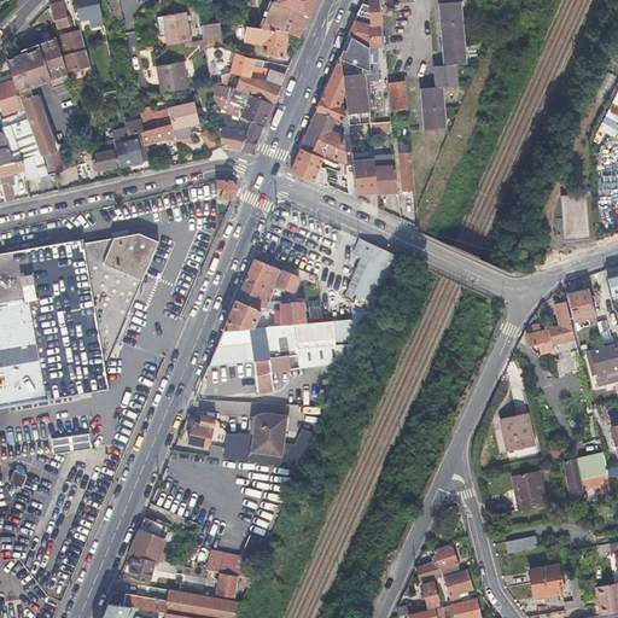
[(74,0),(80,22),(100,17),(97,0),(74,0)]
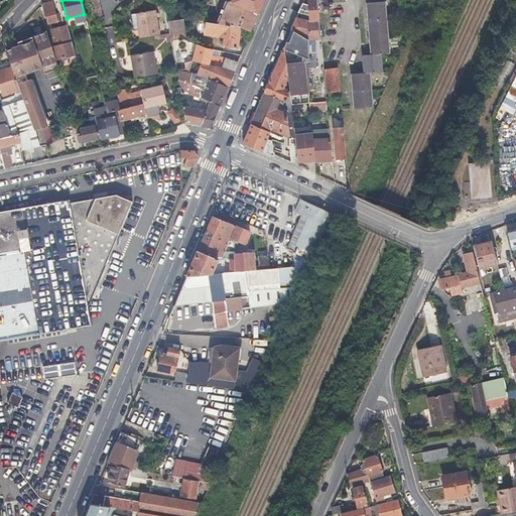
[(185,0),(163,0),(169,34),(181,32),(178,12),(185,11),(185,9),(187,8),(185,0)]
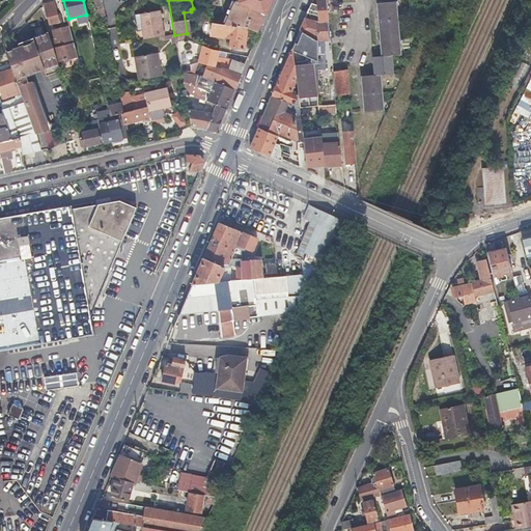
[(247,29),(257,33),(264,14),(234,0),(233,0),(207,0),(211,18),(247,29)]
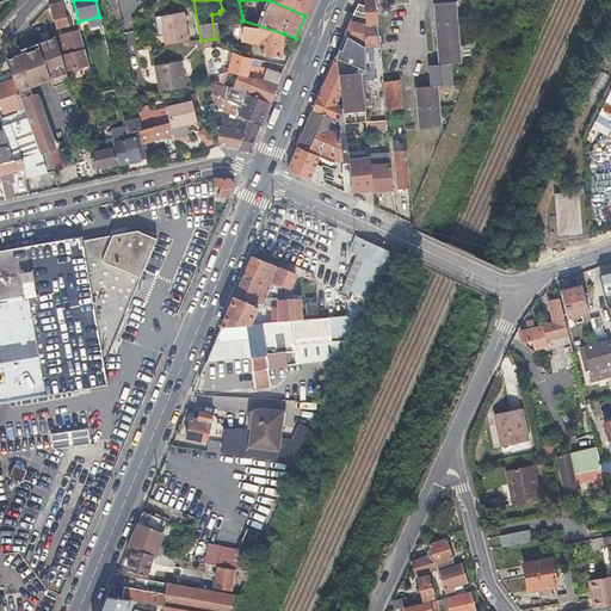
[(269,0),(270,0),(304,16),(310,0),(269,0)]
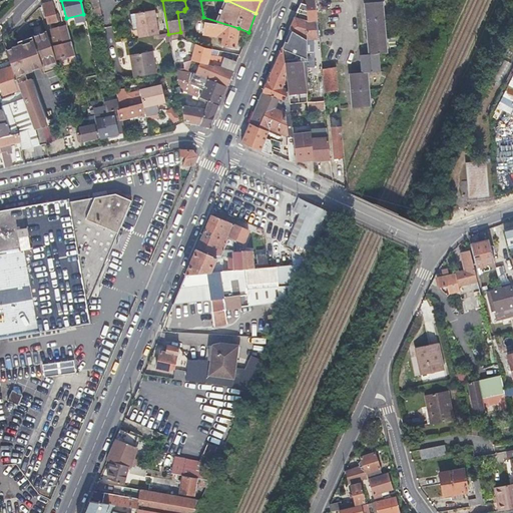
[(307,37),(307,52),(307,63),(314,63),(313,53),(315,52),(315,49),(312,49),(311,38),(315,37),(315,32),(311,32),(310,28),(317,27),(314,0),(302,0),(298,12),(308,17),(309,24),(304,22),(305,19),(301,17),(300,20),(295,18),(293,24),(290,30),(307,37)]
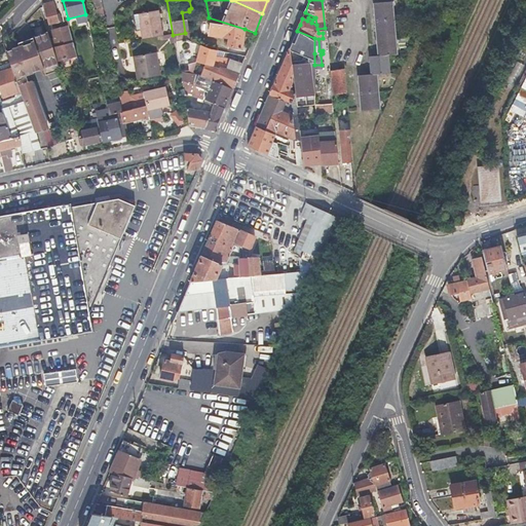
[(359,73),(361,91),(362,109),(379,107),(377,72),(388,71),(387,53),(396,52),(391,0),(374,2),(378,54),(370,54),(371,72),(359,73)]
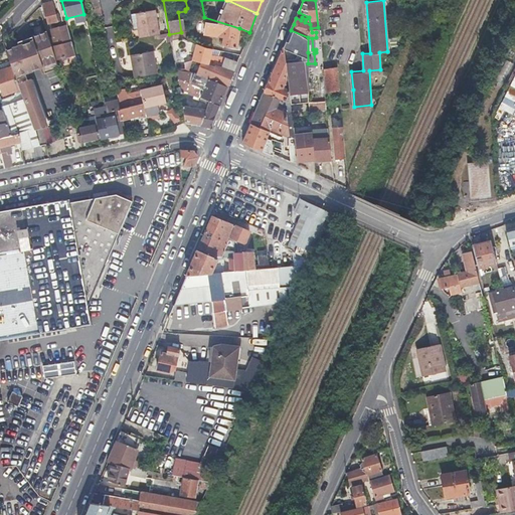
[(46,25),(56,22),(52,8),(54,8),(53,2),(41,5),(46,25)]
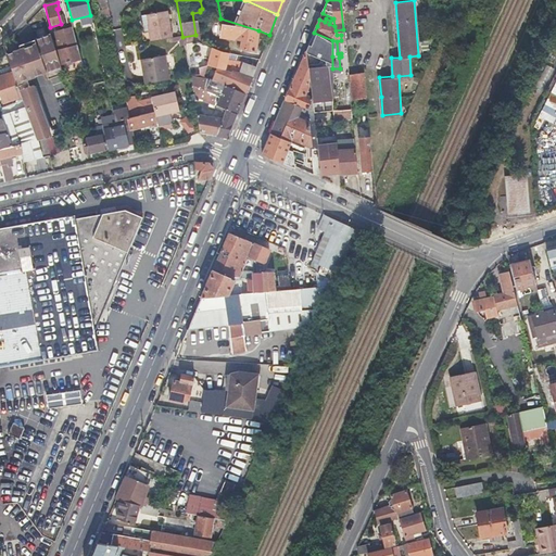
[(105,16),(106,20),(106,23),(110,23),(108,10),(101,11),(102,17),(105,16)]
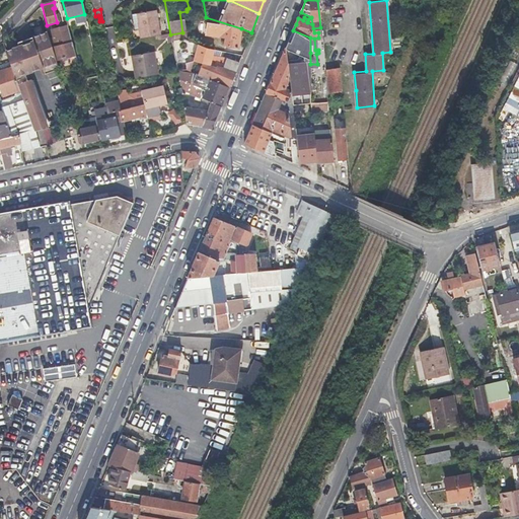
[(160,35),(157,23),(155,11),(138,14),(140,28),(142,40),(160,35)]
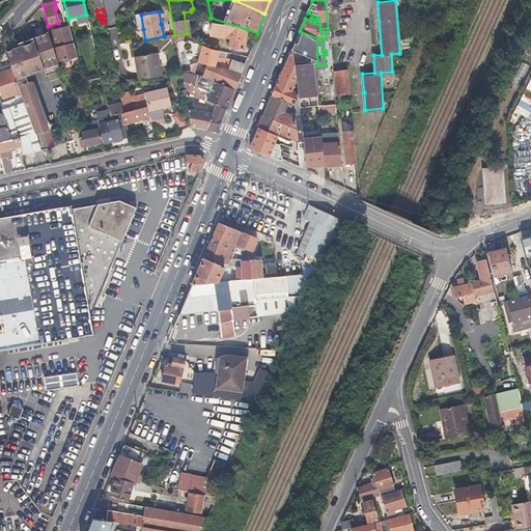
[(247,29),(211,18),(212,31),(232,37),(230,45),(233,46),(233,47),(243,50),(247,29)]
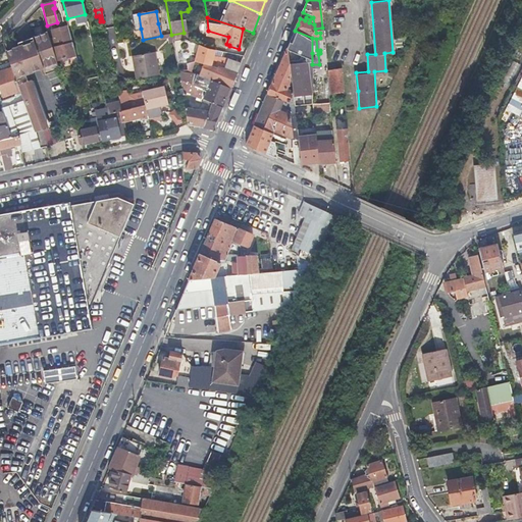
[(48,40),(54,61),(74,56),(66,27),(50,31),(52,39),(48,40)]
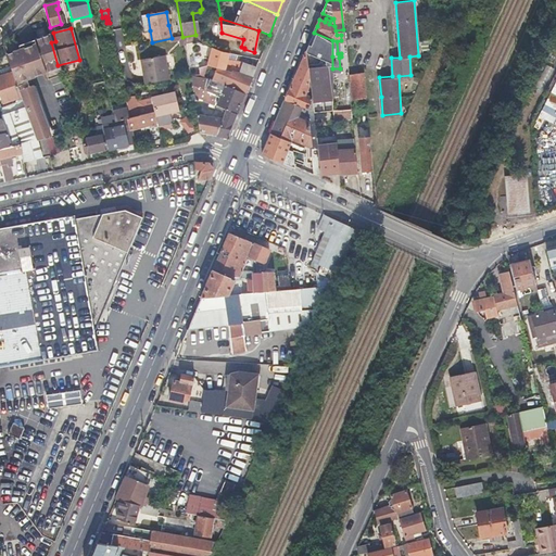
[(328,55),(332,57),(332,40),(314,33),(306,51),(311,89),(314,113),(333,111),(333,108),(333,104),(332,71),(318,72),(317,58),(326,61),(328,55)]
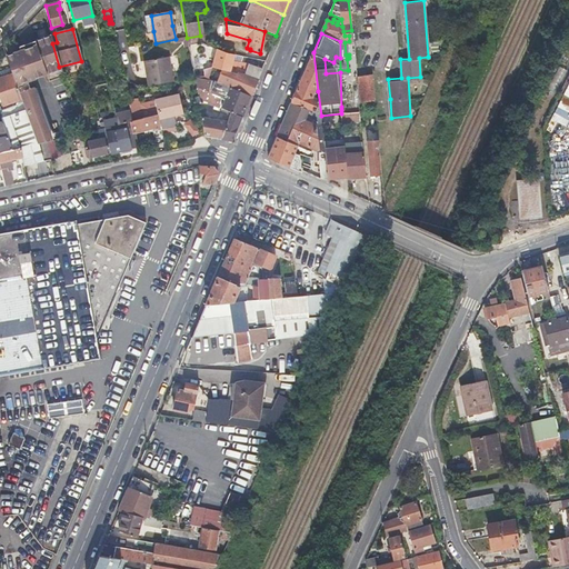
[(199,50),(197,36),(187,38),(189,51),(199,50)]
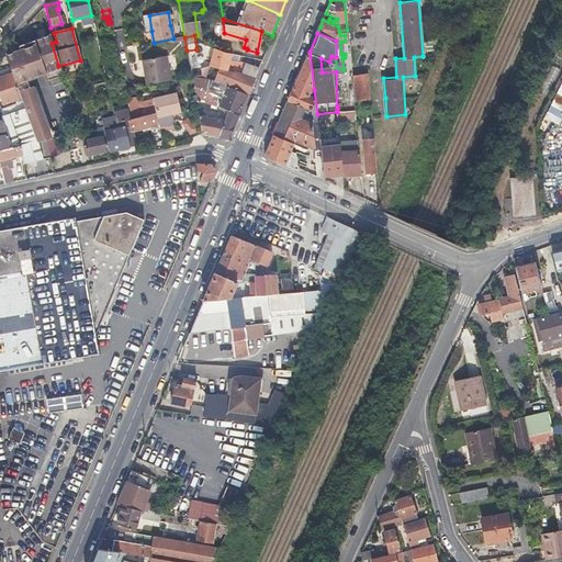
[(13,82),(17,91),(33,142),(45,138),(30,88),(27,79),(44,75),(45,77),(60,72),(58,66),(52,43),(51,36),(19,46),(20,51),(11,54),(11,56),(6,58),(13,82)]
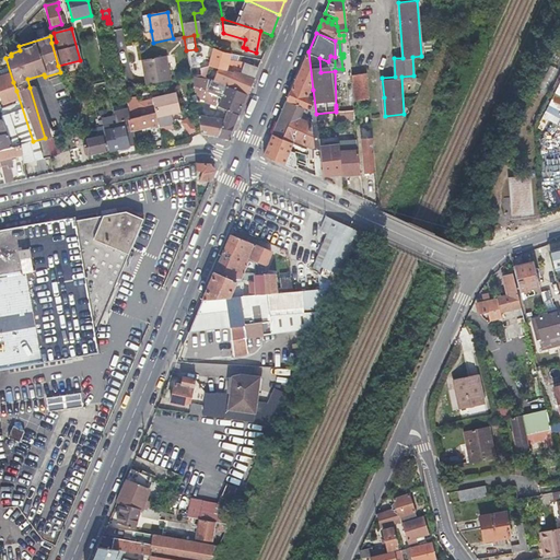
[(242,74),(246,63),(238,60),(230,58),(232,51),(226,49),(217,45),(211,44),(208,61),(221,67),(232,71),(242,74)]
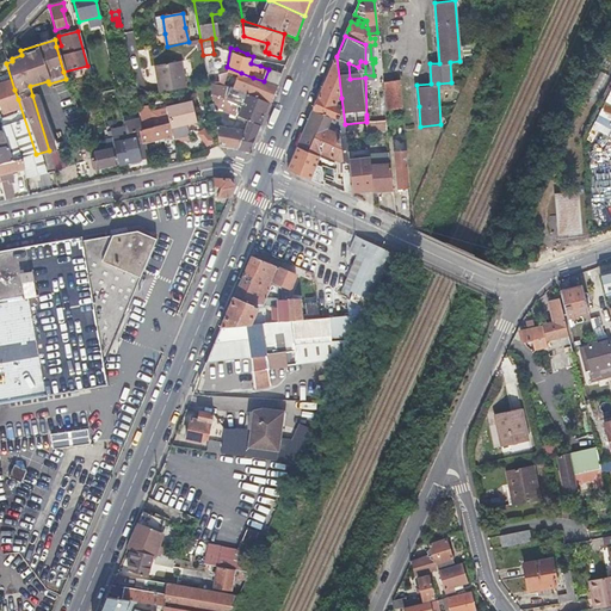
[(340,103),(341,98),(337,56),(325,85),(319,98),(314,111),(338,122),(341,112),(340,103)]
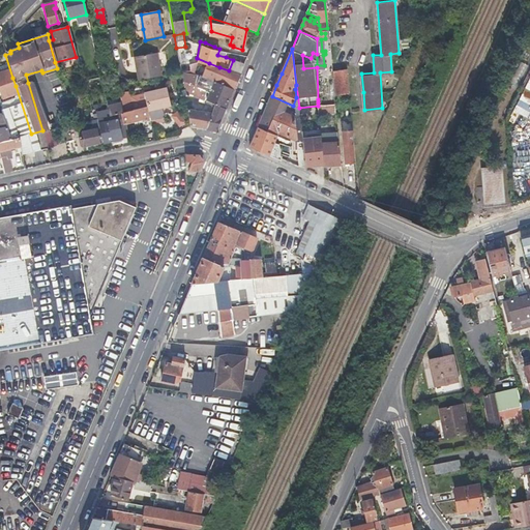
[(160,77),(158,65),(156,54),(134,58),(138,82),(160,77)]
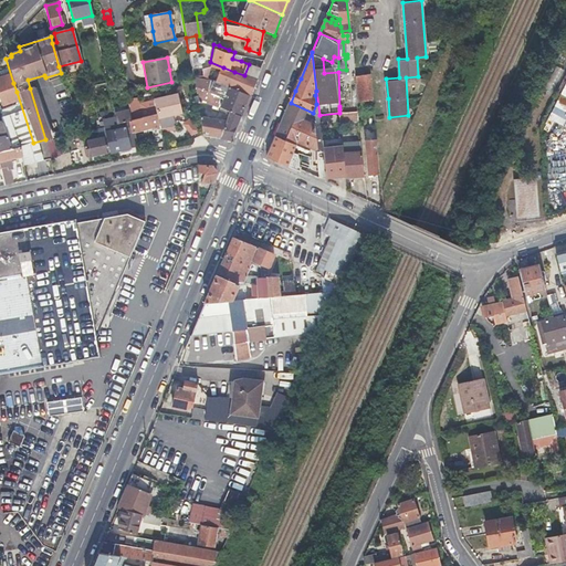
[(221,81),(250,94),(261,69),(249,64),(244,75),(234,72),(232,77),(223,74),(221,81)]
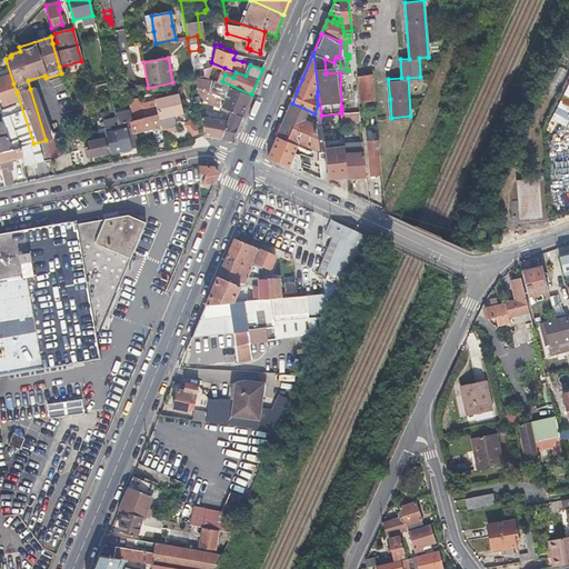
[(118,73),(117,77),(116,80),(118,93),(126,91),(121,72),(118,73)]
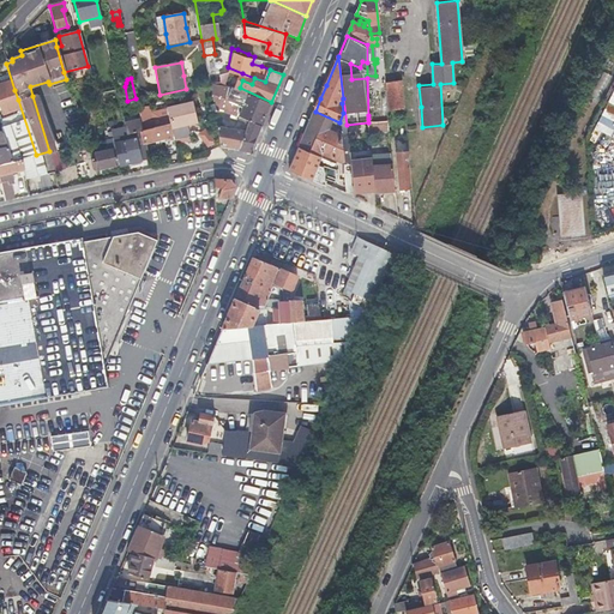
[(248,122),(262,127),(271,102),(240,88),(218,78),(209,78),(214,110),(239,118),(238,119),(248,122)]
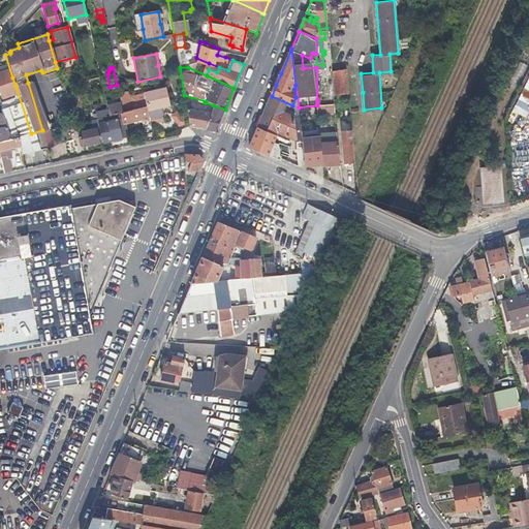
[(0,93),(1,99),(18,94),(16,86),(12,78),(10,70),(0,72),(0,93)]
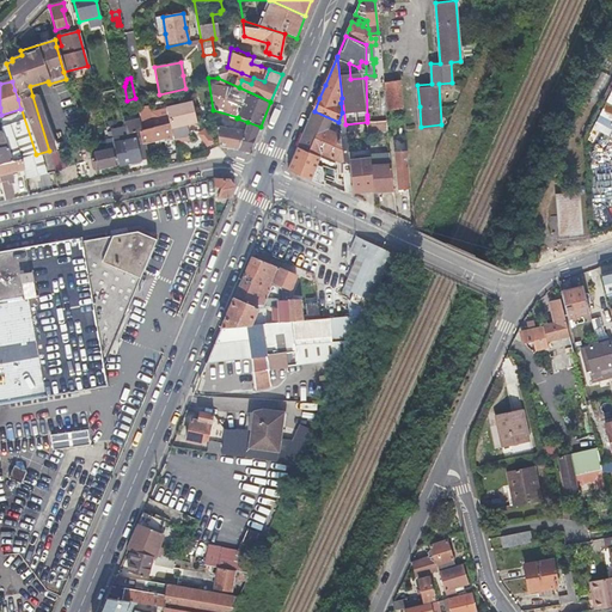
[(401,81),(383,81),(384,111),(401,110),(401,81)]
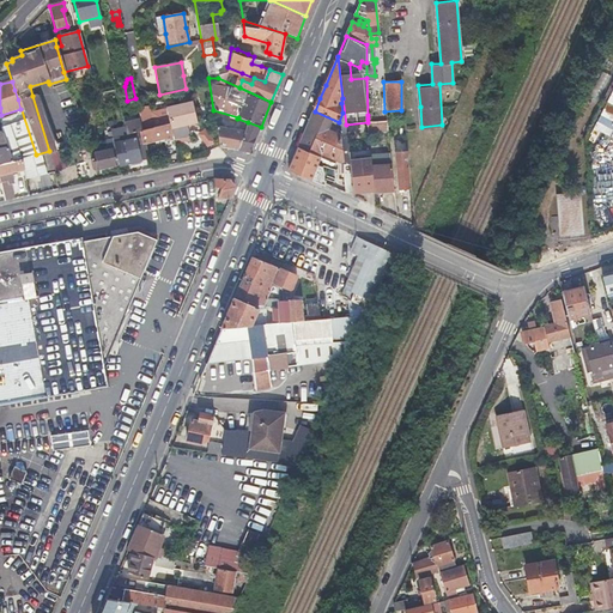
[(32,96),(49,151),(52,150),(36,96),(32,96)]
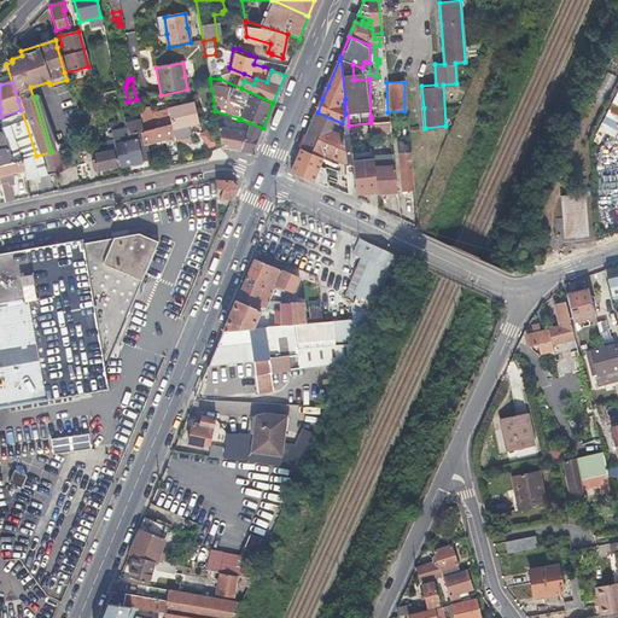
[(167,109),(170,124),(172,130),(174,141),(191,138),(190,133),(199,130),(194,104),(167,109)]
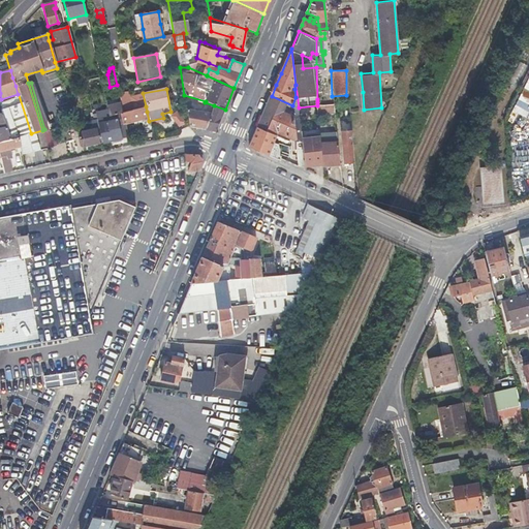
[(528,113),(528,111),(528,91),(523,89),(515,106),(528,113)]
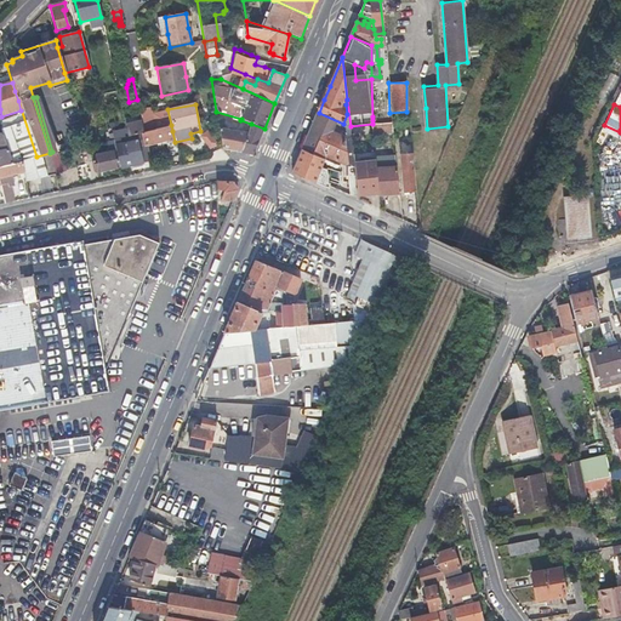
[(351,126),(343,124),(319,113),(303,151),(324,158),(346,167),(348,164),(355,163),(354,153),(351,126)]
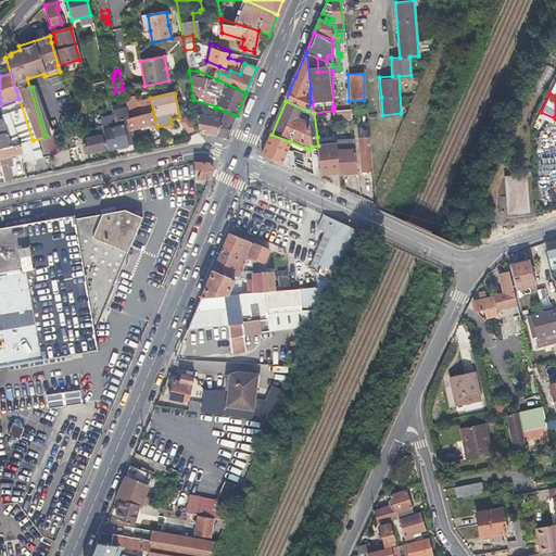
[(125,103),(123,103),(122,104),(123,109),(116,111),(115,106),(111,108),(114,122),(128,118),(125,103)]
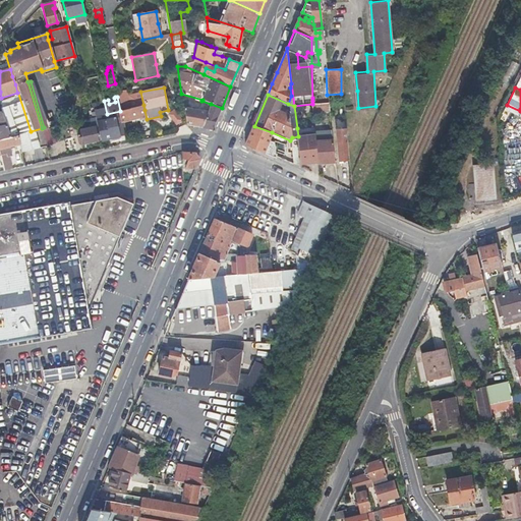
[(36,150),(45,148),(40,131),(31,133),(20,102),(11,105),(10,100),(0,103),(0,110),(0,112),(8,137),(16,135),(18,145),(19,153),(36,150)]
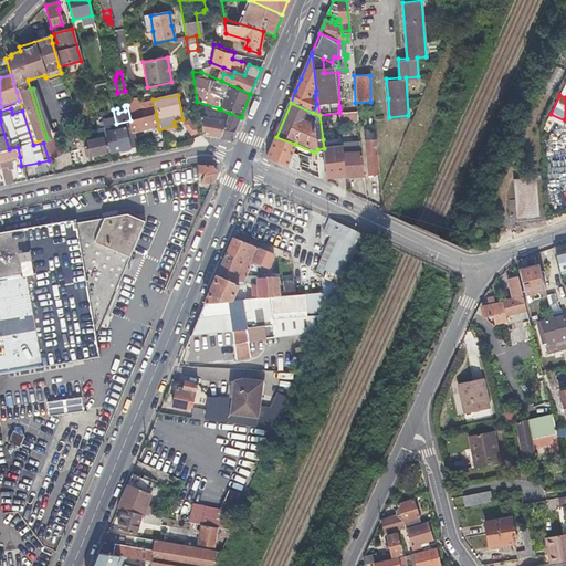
[(229,113),(226,122),(238,125),(241,117),(229,113)]
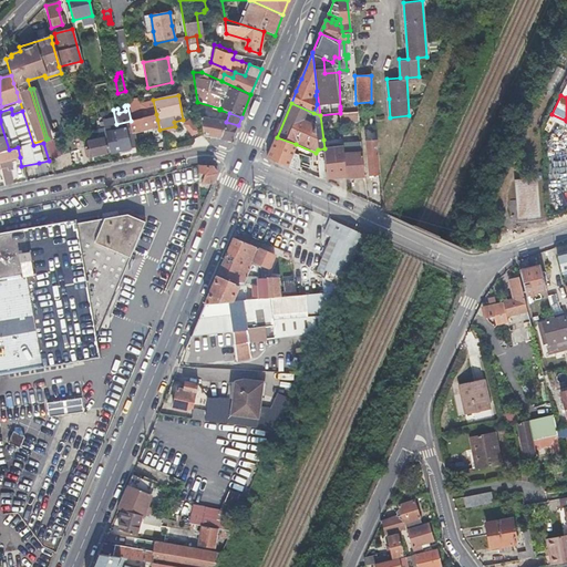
[(157,120),(156,114),(131,121),(132,126),(133,132),(135,131),(156,126),(157,130),(152,131),(154,144),(162,142),(157,120)]
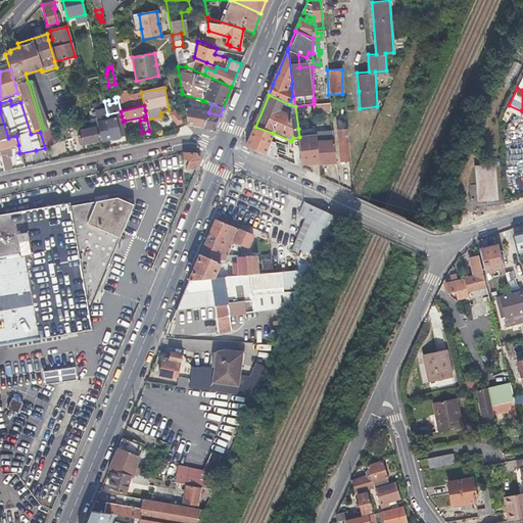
[(313,113),(312,109),(312,106),(297,107),(298,114),(313,113)]
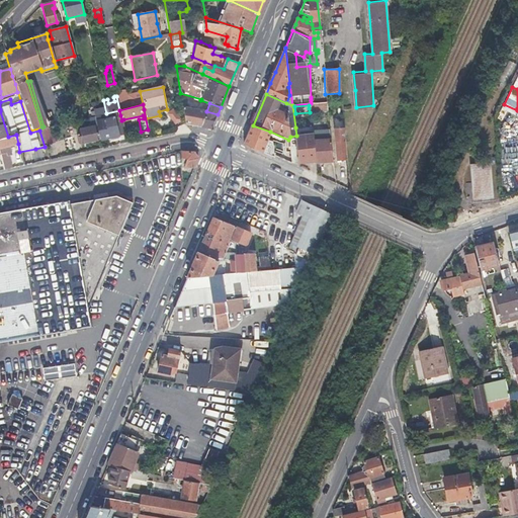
[(92,117),(90,112),(88,106),(83,108),(87,118),(92,117)]
